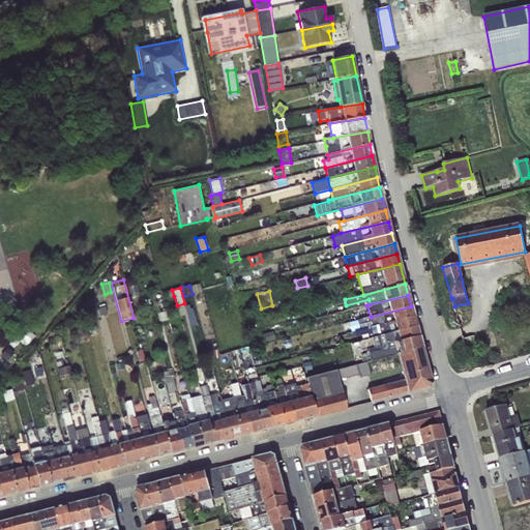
[(369,299),(346,305),(347,311),(366,305),(370,304),(369,299)]
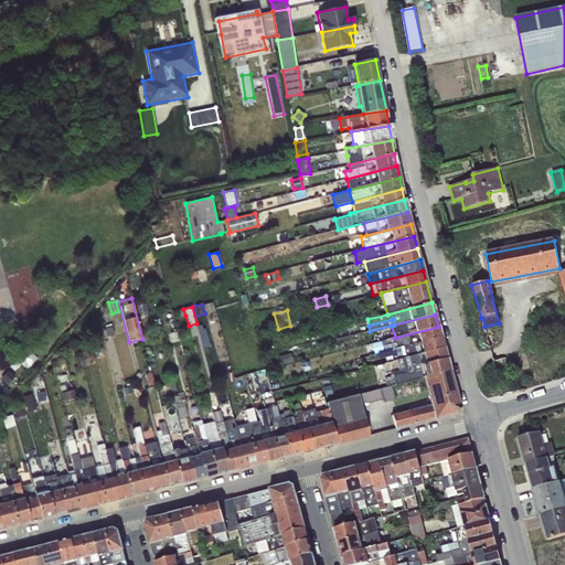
[(202,326),(196,327),(202,350),(210,348),(205,329),(202,329),(202,326)]
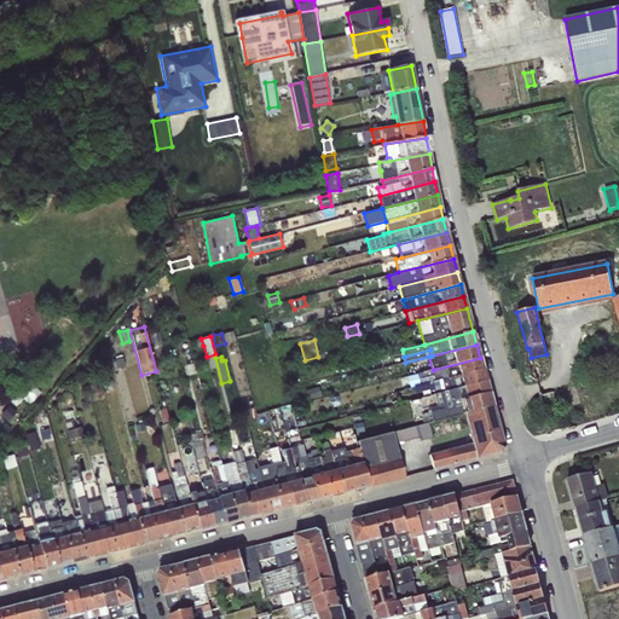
[(480,358),(433,370),(418,374),(420,380),(433,375),(434,382),(482,370),(480,358)]
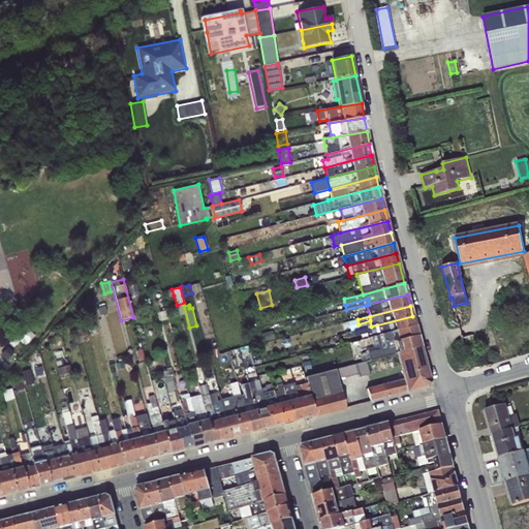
[(163,311),(159,312),(161,321),(167,319),(165,308),(162,309),(163,311)]
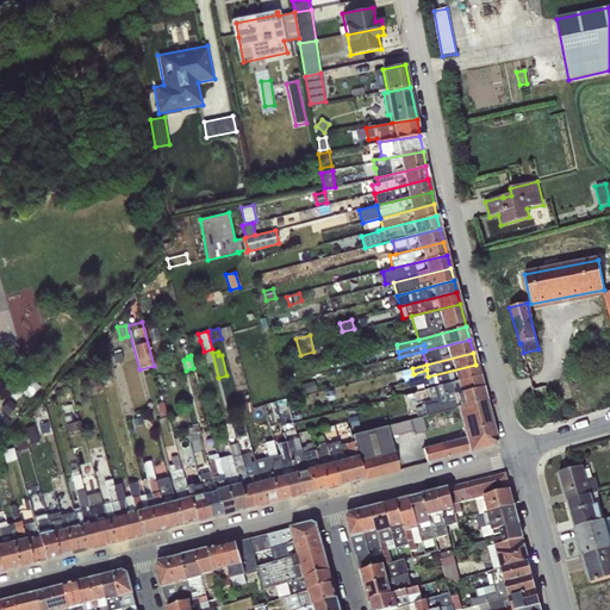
[(428,377),(427,377),(429,385),(436,384),(437,386),(479,375),(475,365),(428,377)]
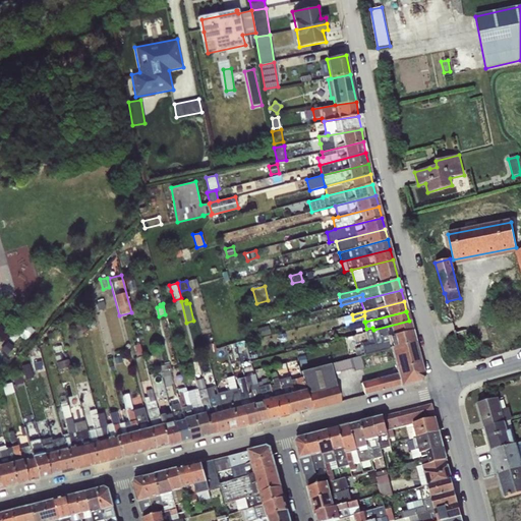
[(20,319),(6,334),(13,341),(19,336),(24,340),(34,331),(20,319)]
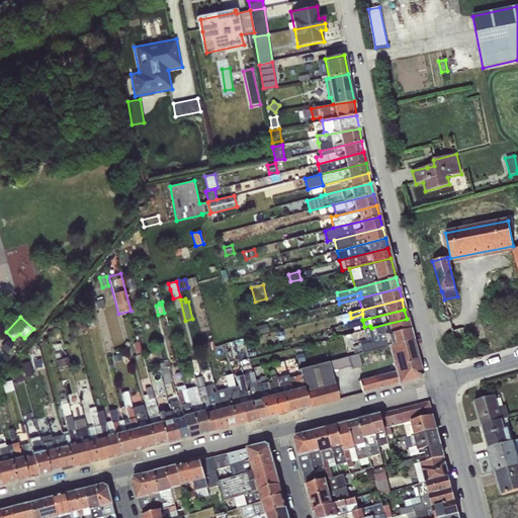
[(410,332),(412,331),(409,320),(407,320),(407,319),(371,328),(363,330),(366,339),(358,341),(359,345),(410,332)]
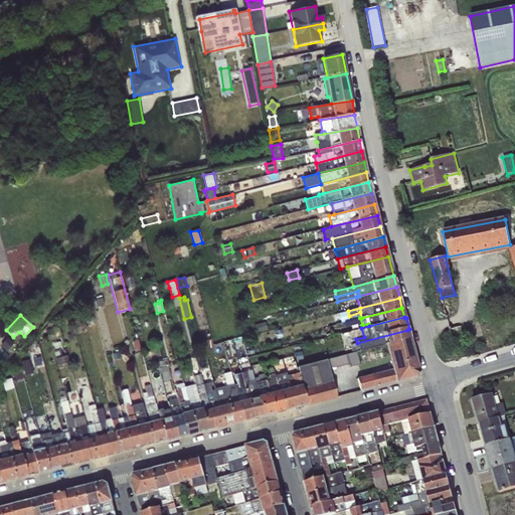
[(83,320),(74,322),(75,328),(84,326),(83,320)]
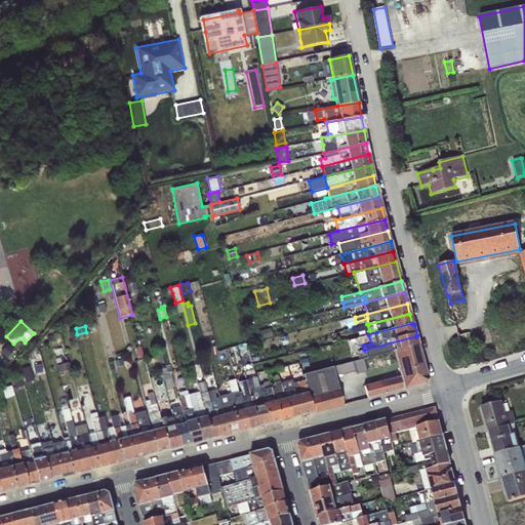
[(488,327),(481,329),(485,344),(492,341),(488,327)]
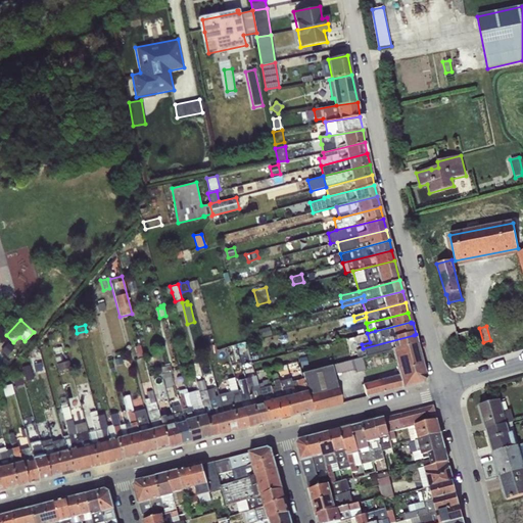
[(269,327),(258,330),(260,338),(271,335),(269,327)]
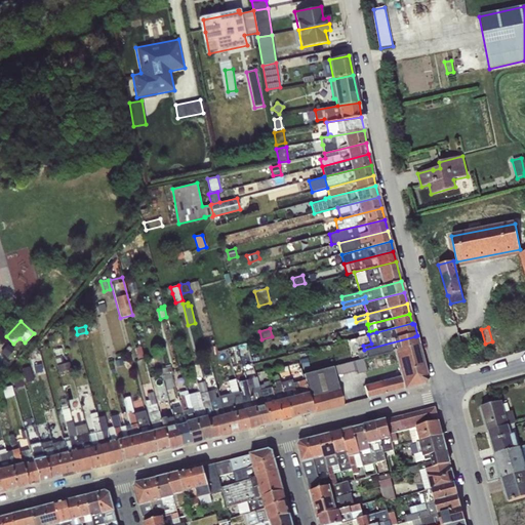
[(415,336),(364,350),(356,352),(358,360),(363,359),(394,351),(418,345),(415,336)]
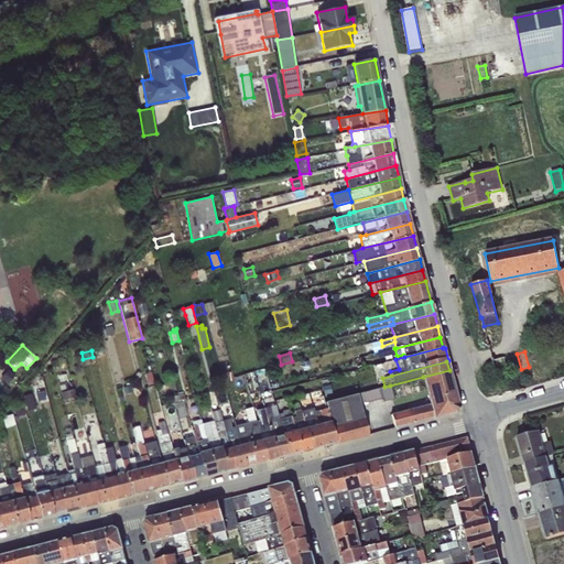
[(259,371),(256,372),(257,380),(268,377),(267,373),(266,369),(259,371)]
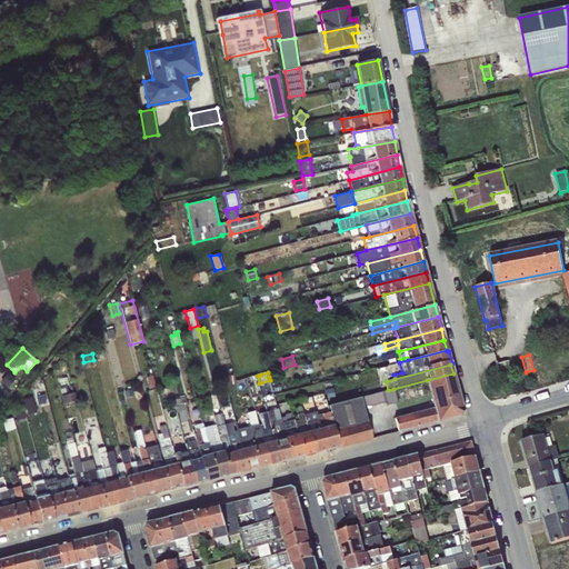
[(453,373),(427,380),(433,408),(395,418),(399,432),(460,417),(463,410),(453,373)]
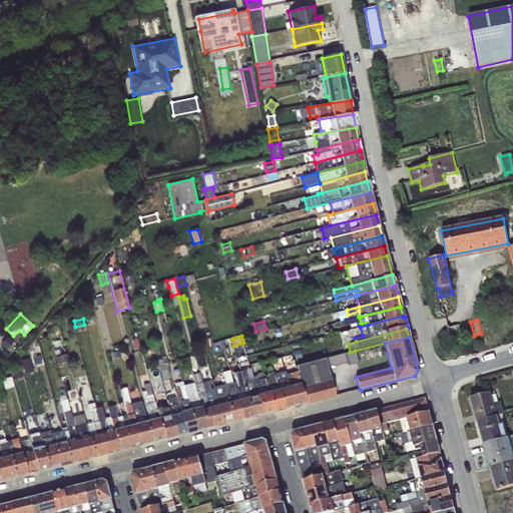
[(137,339),(131,341),(134,351),(140,349),(137,339)]
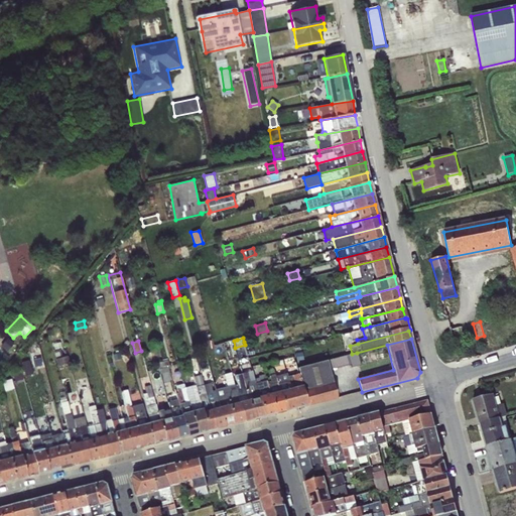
[(61,342),(53,344),(55,352),(62,350),(61,342)]
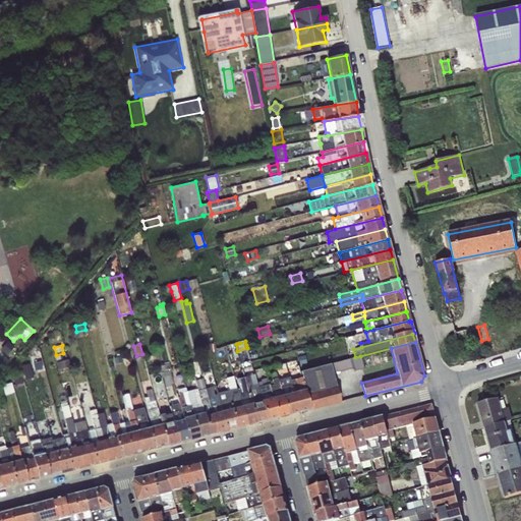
[(355,357),(330,364),(333,373),(354,367),(355,371),(363,368),(360,356),(355,357)]
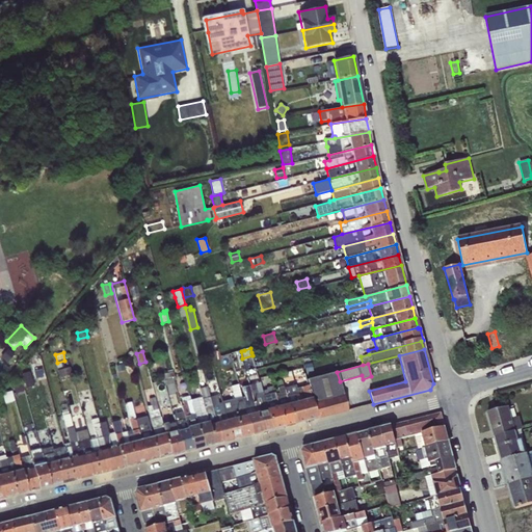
[(41,366),(32,368),(35,379),(43,377),(41,366)]
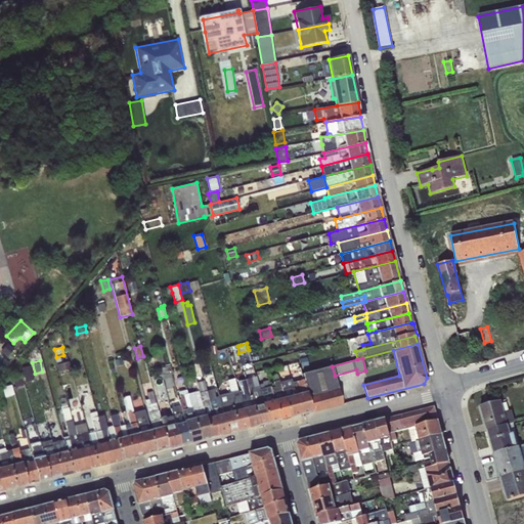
[(69,362),(57,365),(59,372),(71,368),(69,362)]
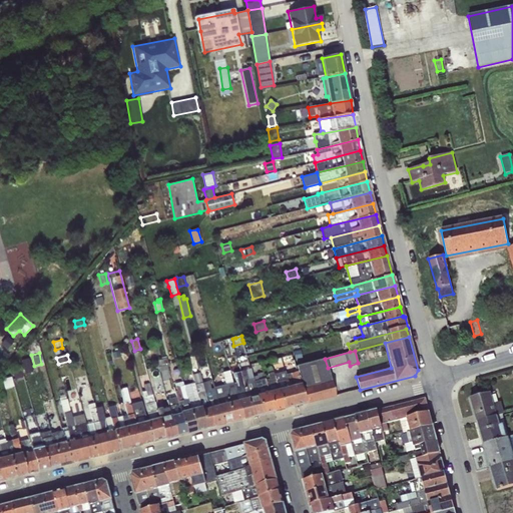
[(30,359),(22,360),(25,373),(32,372),(30,359)]
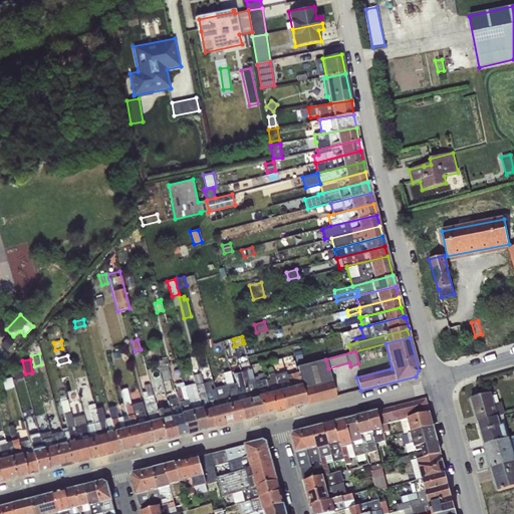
[(158,367),(168,364),(169,364),(168,359),(156,361),(158,367)]
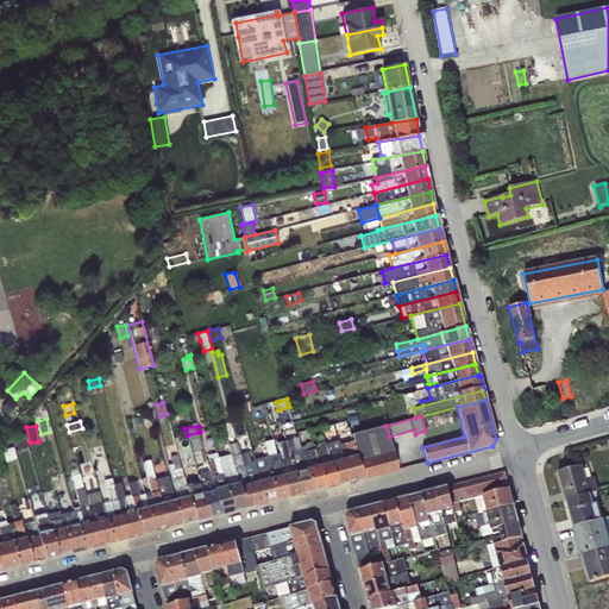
[(389,437),(385,426),(351,434),(352,443),(363,479),(397,470),(389,437)]
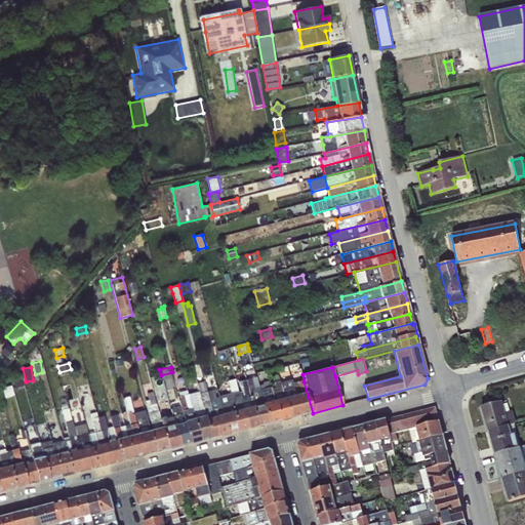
[(275,388),(271,389),(280,421),(290,418),(280,384),(278,376),(273,377),(274,382),(275,388)]
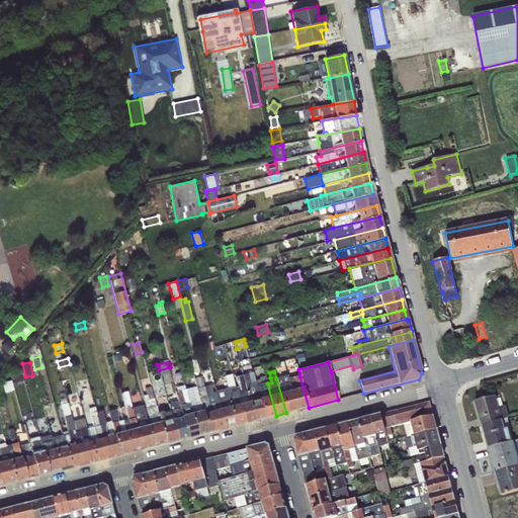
[(21,372),(13,374),(15,382),(23,379),(21,372)]
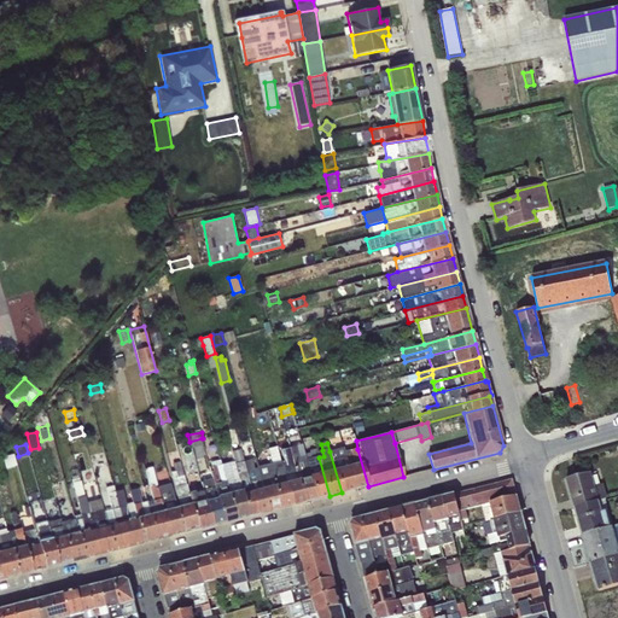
[(302,444),(290,448),(304,502),(316,500),(304,454),(302,444)]
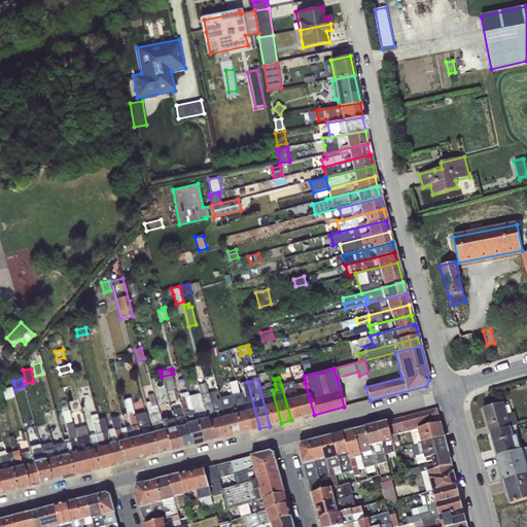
[(232,395),(219,398),(230,435),(249,430),(240,394),(236,381),(229,383),(232,395)]
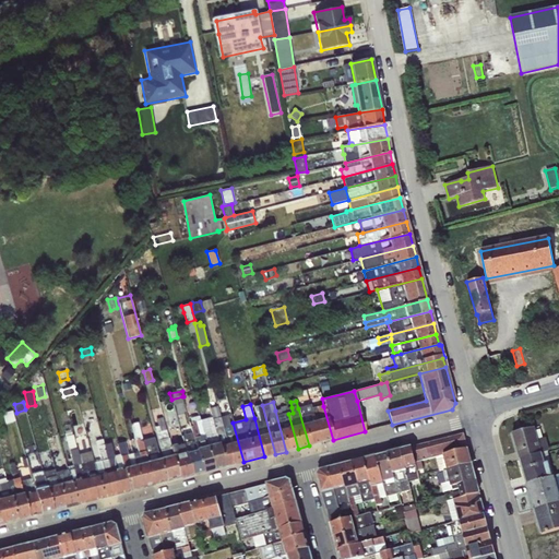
[(257,417),(254,418),(264,456),(275,454),(262,405),(254,407),(257,417)]
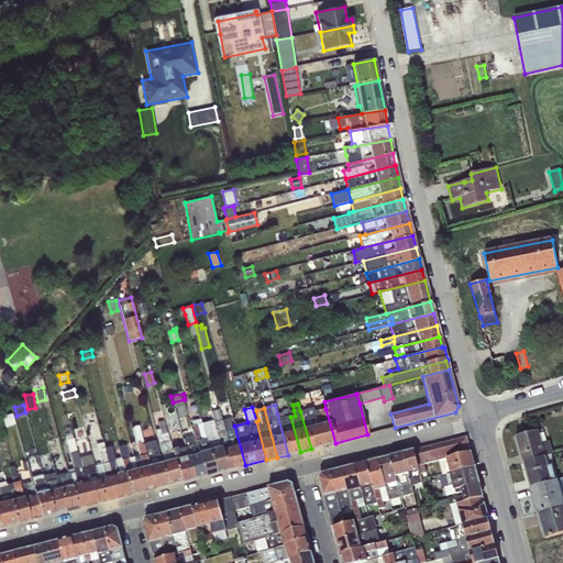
[(312,408),(300,411),(311,449),(322,445),(313,411),(312,408)]
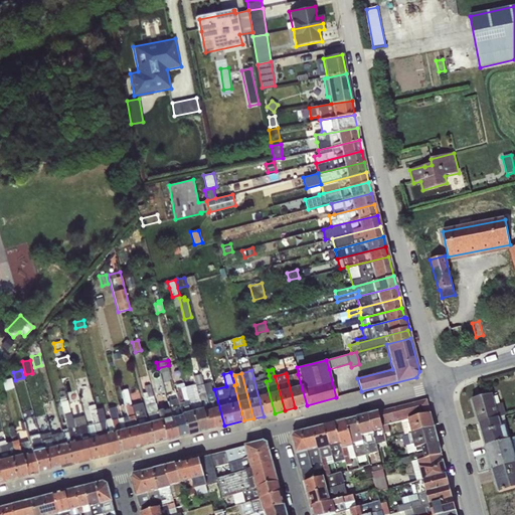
[(214,428),(203,384),(200,374),(192,376),(195,384),(207,431),(214,428)]
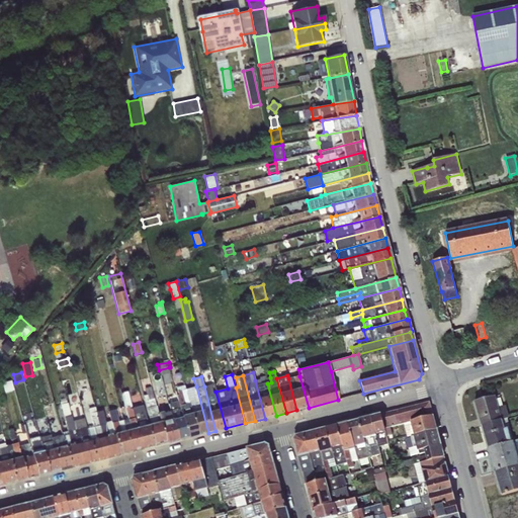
[(260,379),(255,380),(265,419),(276,416),(267,383),(265,376),(259,377),(260,379)]
